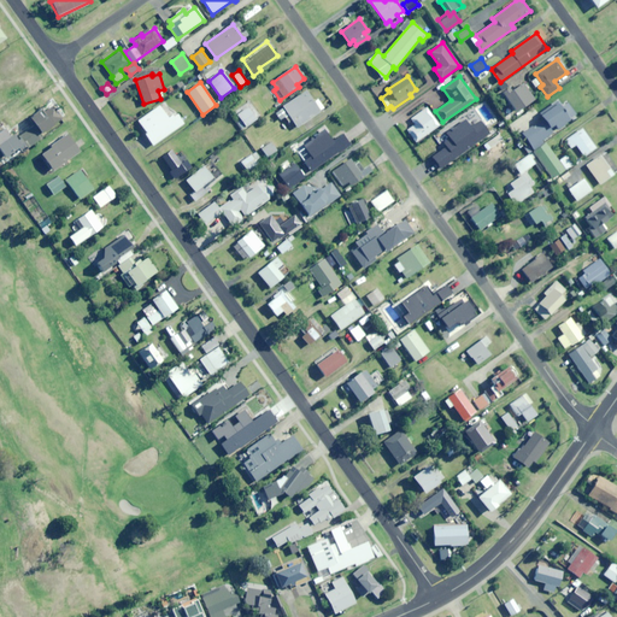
[(516,111),(534,99),(523,83),(505,95),(516,111)]
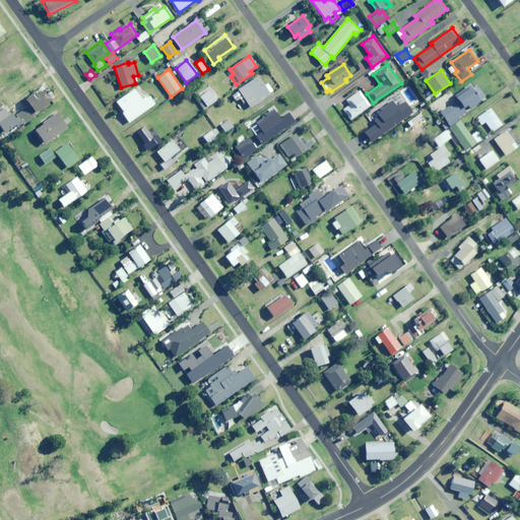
[(268,83),(264,85),(259,76),(239,89),(250,107),(273,91),(268,83)]
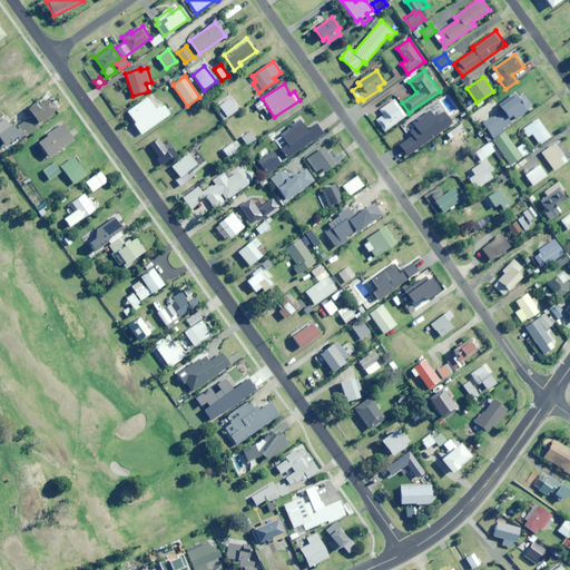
[(51,98),(52,97),(49,91),(39,98),(41,101),(36,105),(35,104),(25,110),(23,109),(13,116),(27,136),(39,128),(37,124),(58,109),(51,98)]
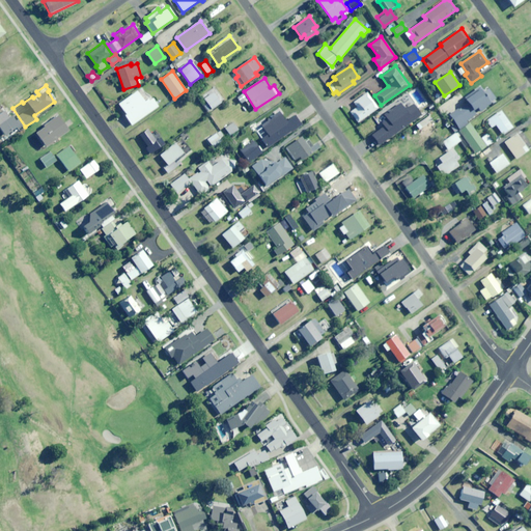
[(449,114),(459,129),(470,121),(468,119),(491,103),(490,102),(496,98),(488,88),(484,90),(481,85),(464,98),(468,103),(459,109),(458,107),(449,114)]
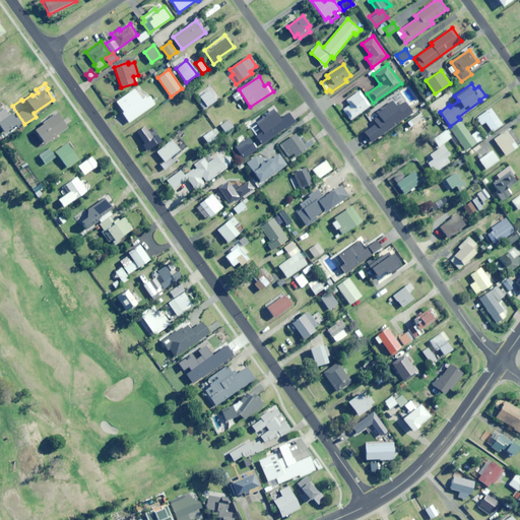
[(134,88),(116,102),(123,113),(117,117),(122,124),(128,120),(129,122),(155,105),(149,94),(142,100),(134,88)]
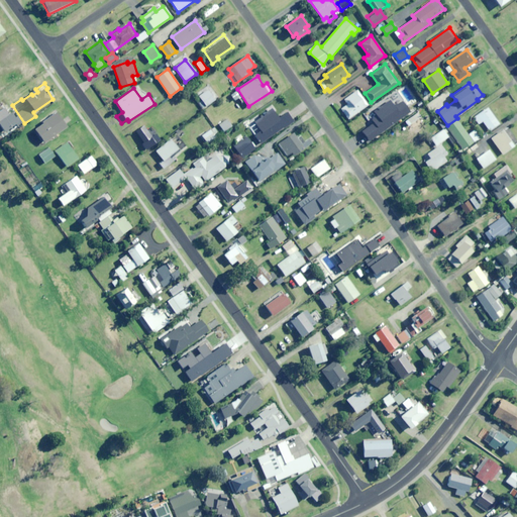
[(206,106),(215,100),(207,88),(198,94),(206,106)]
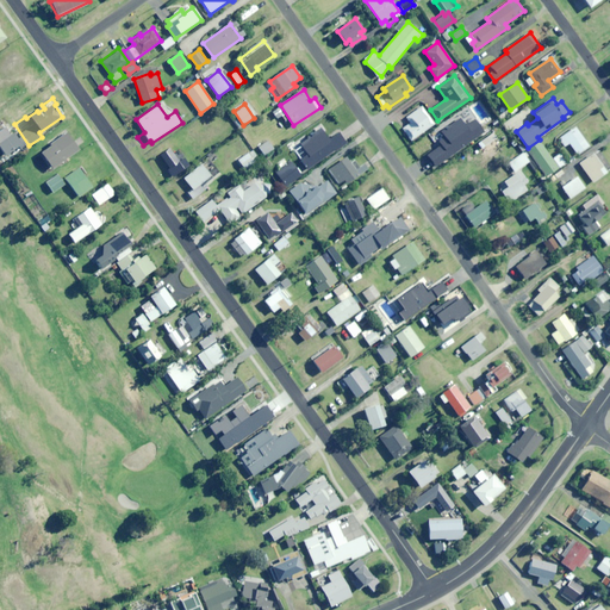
[(435,123),(437,120),(430,110),(425,112),(421,106),(404,118),(409,124),(405,126),(415,139),(436,125),(435,123)]
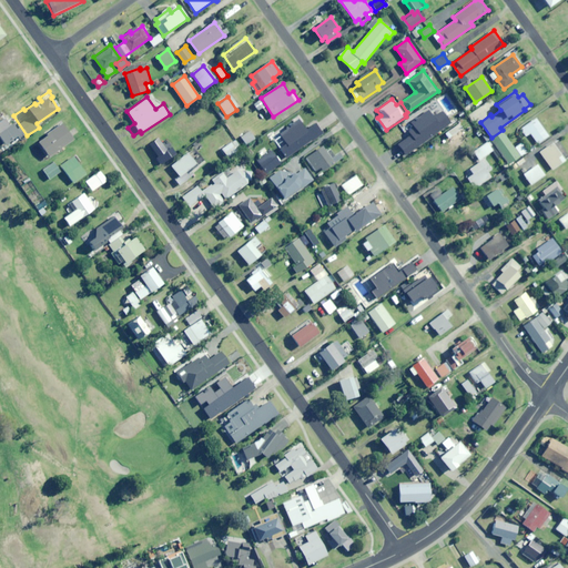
[(456,119),(464,114),(457,104),(449,110),(456,119)]
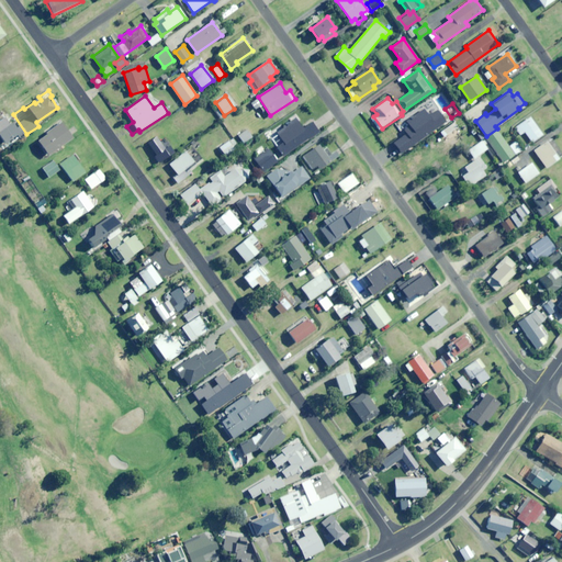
[(414,138),(435,121),(422,105),(402,123),(414,138)]
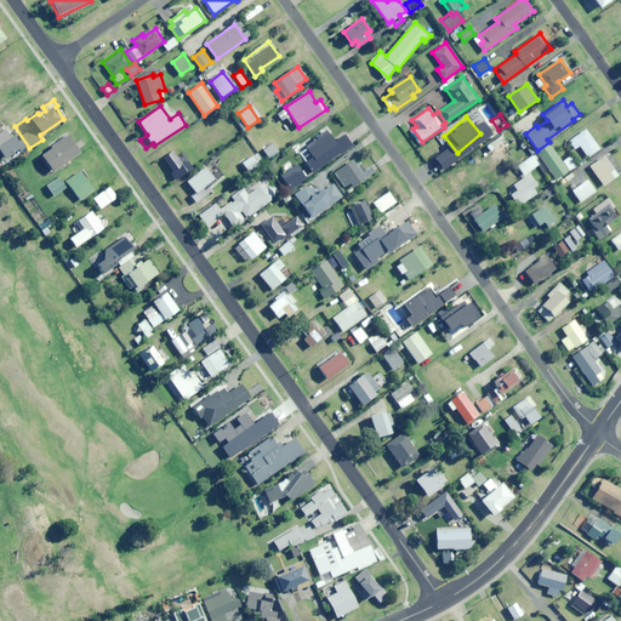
[(346,134),(336,141),(328,129),(311,142),(312,142),(300,152),(317,175),(354,146),(346,134)]
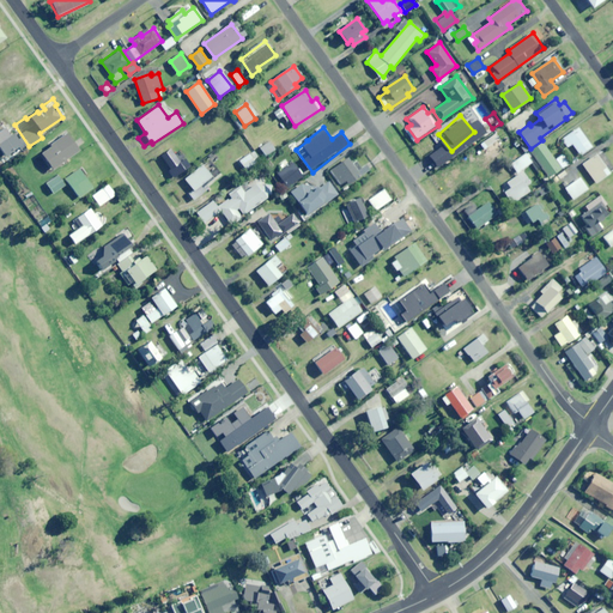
[(581,156),(592,147),(578,127),(562,139),(568,147),(572,144),(581,156)]
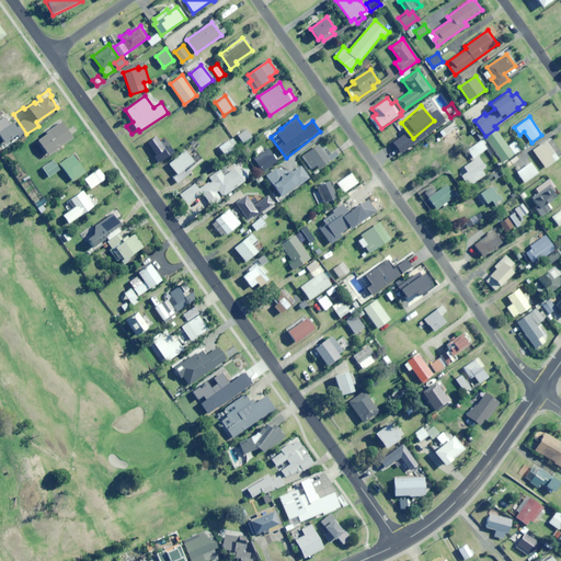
[(0,142),(2,146),(22,133),(12,118),(0,127),(0,142)]
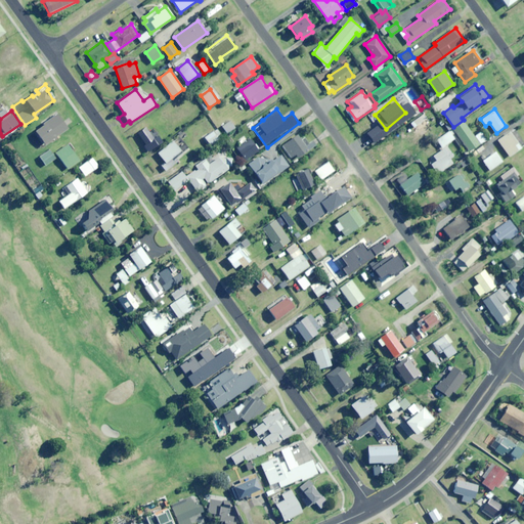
[(45,144),(68,129),(57,114),(35,130),(45,144)]
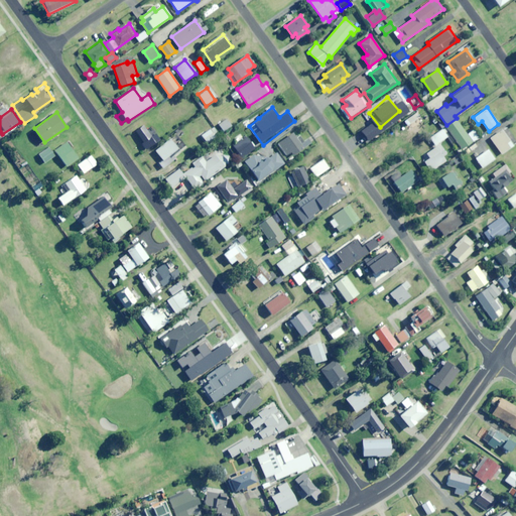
[(407,126),(420,117),(417,112),(404,121),(407,126)]
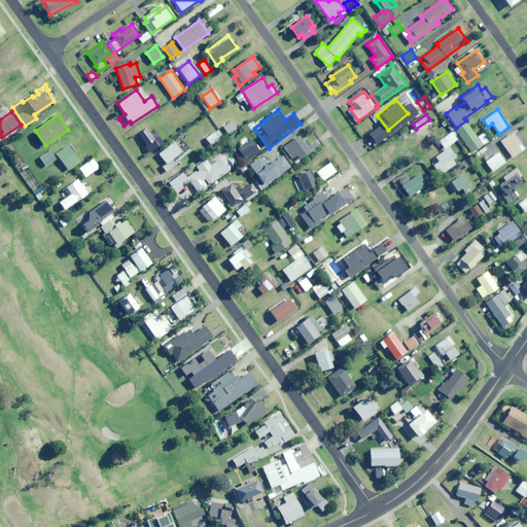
[(483,144),(466,120),(456,128),(455,129),(471,152),(483,144)]
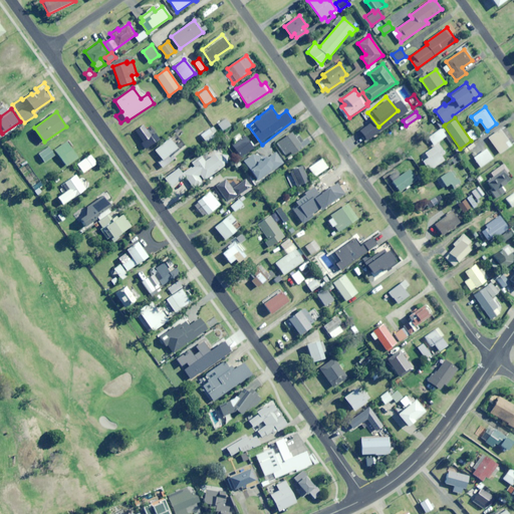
[(223,131),(231,125),(226,118),(218,123),(223,131)]
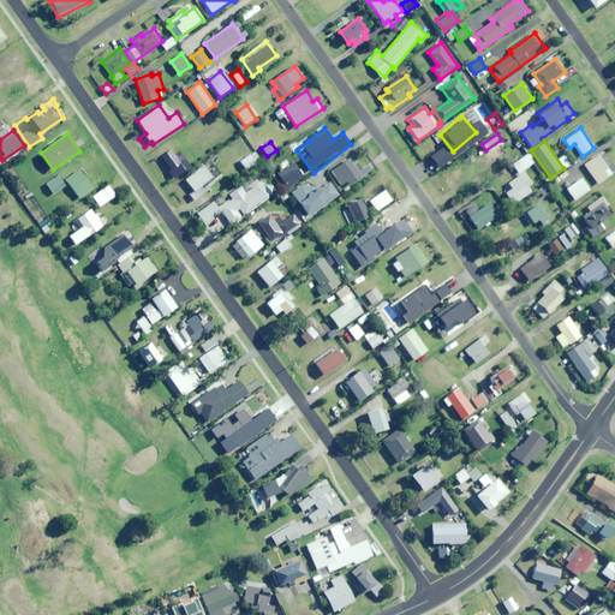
[(185,159),(180,162),(171,149),(161,156),(171,169),(168,171),(174,179),(191,166),(185,159)]
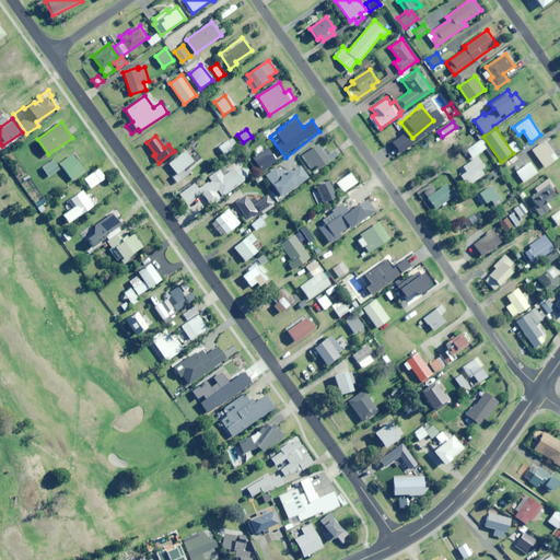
[(231,146),(235,143),(232,138),(219,147),(224,155),(234,149),(231,146)]
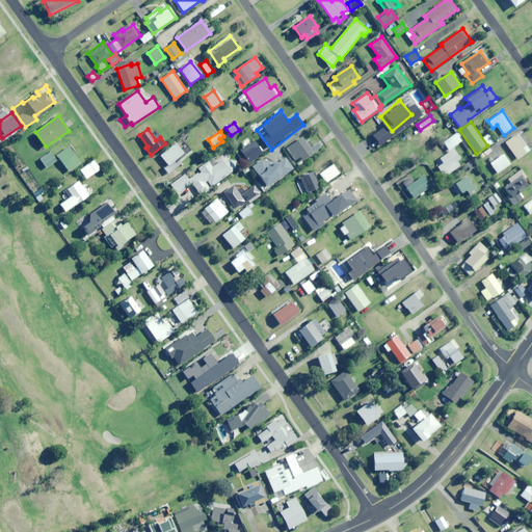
[(449,150),(461,140),(455,133),(443,141),(449,150)]
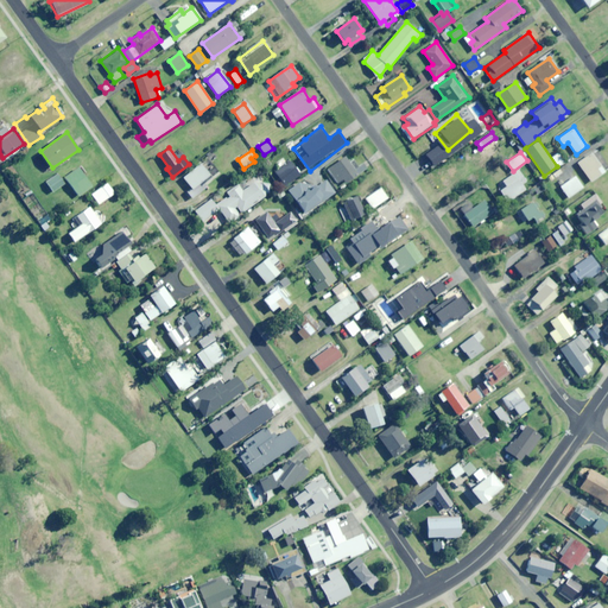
[(363,163),(359,166),(350,153),(329,169),(339,183),(342,179),(346,183),(367,168),(363,163)]
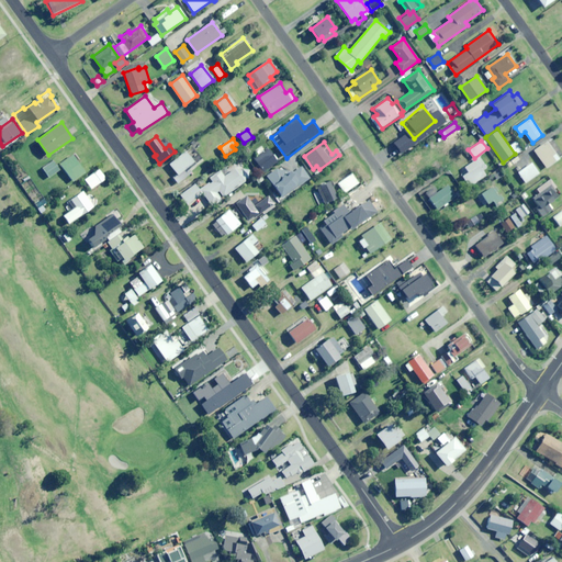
[(547,168),(560,158),(547,142),(535,150),(547,168)]
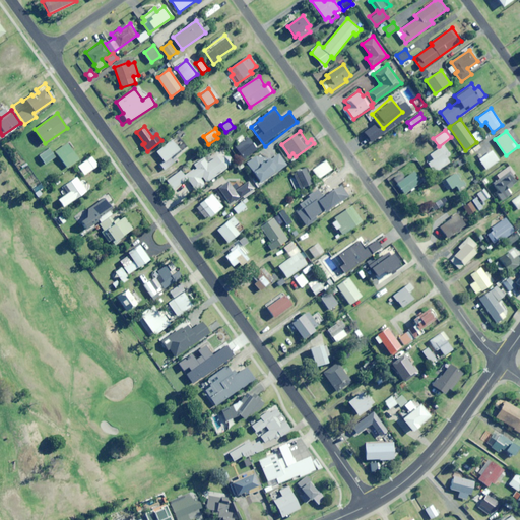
[(257,148),(250,137),(235,146),(242,157),(257,148)]
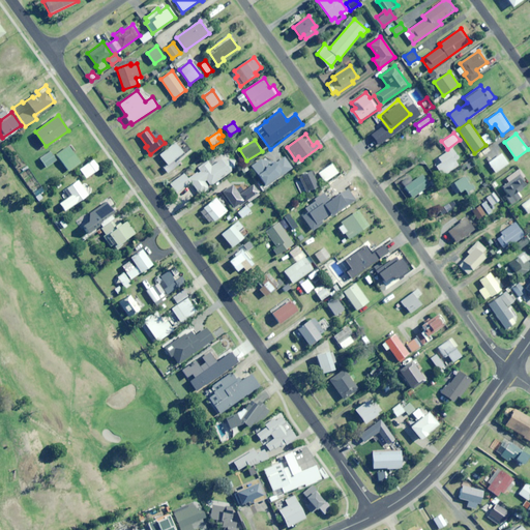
[(179,159),(185,154),(175,142),(159,154),(168,165),(164,168),(168,173),(181,163),(179,159)]
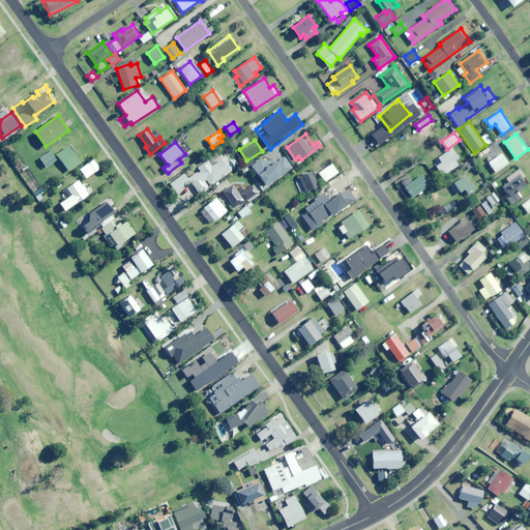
[(68,171),(80,163),(68,146),(57,154),(68,171)]
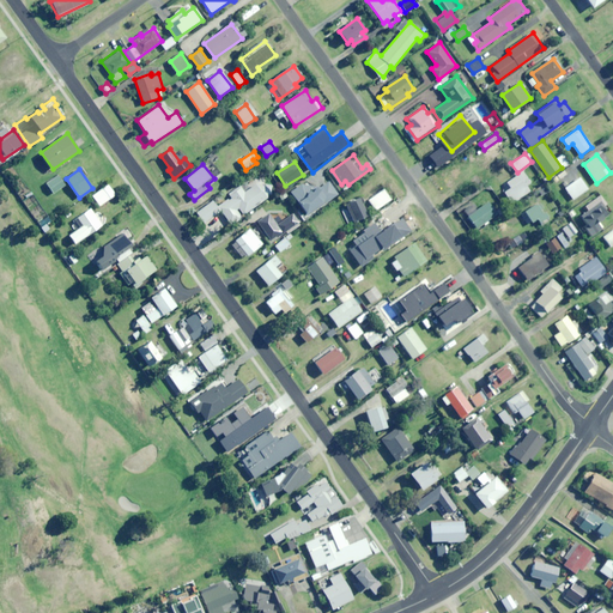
[(526,186),(530,182),(522,171),(502,187),(513,202),(529,190),(526,186)]
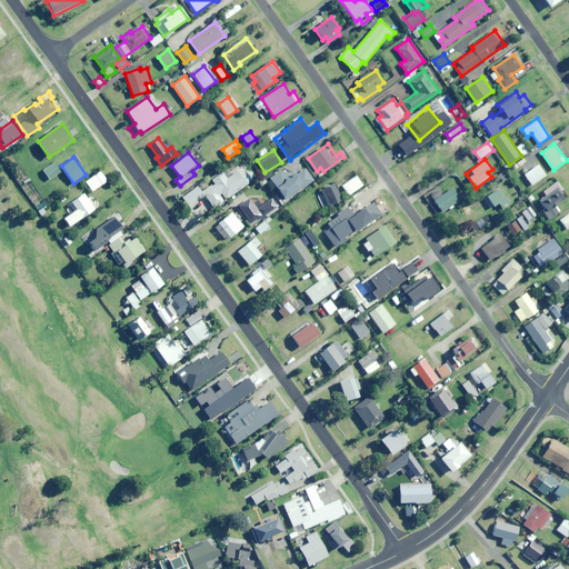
[(49,180),(60,171),(55,162),(42,170),(49,180)]
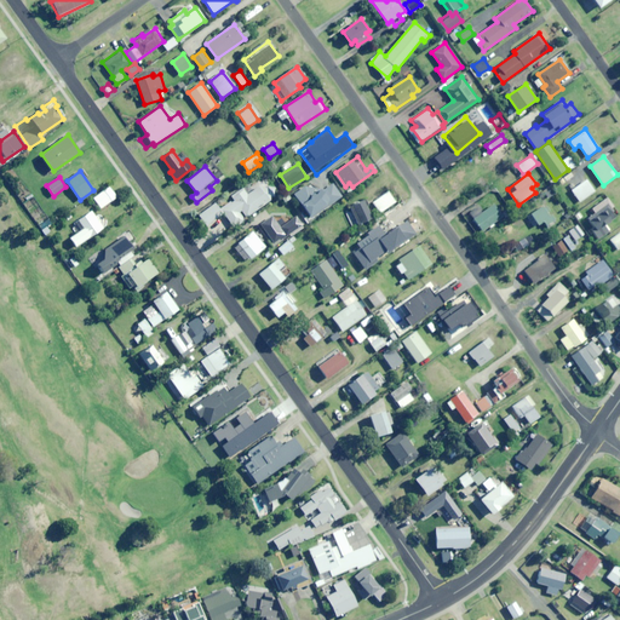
[(580,202),(595,191),(586,179),(572,190),(580,202)]
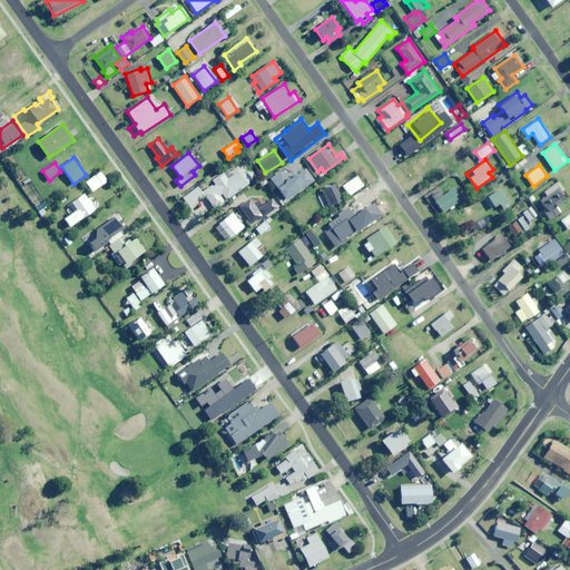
[(293,175),(287,167),(271,178),(284,198),(302,186),(303,188),(314,180),(304,167),(293,175)]
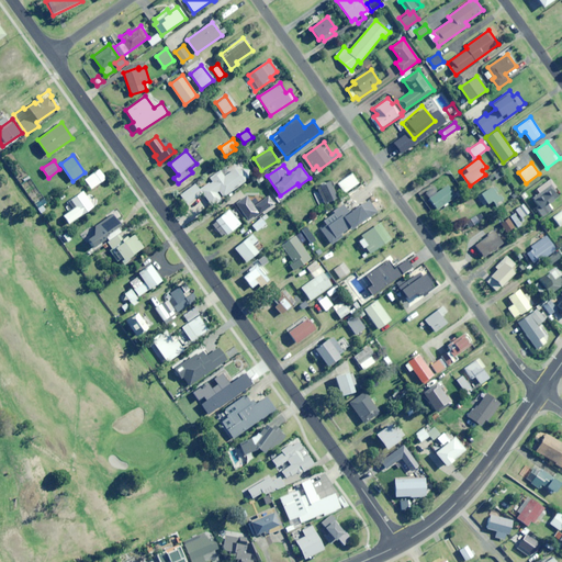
[(212,205),(247,179),(237,167),(224,177),(220,170),(210,177),(212,181),(201,190),(212,205)]
